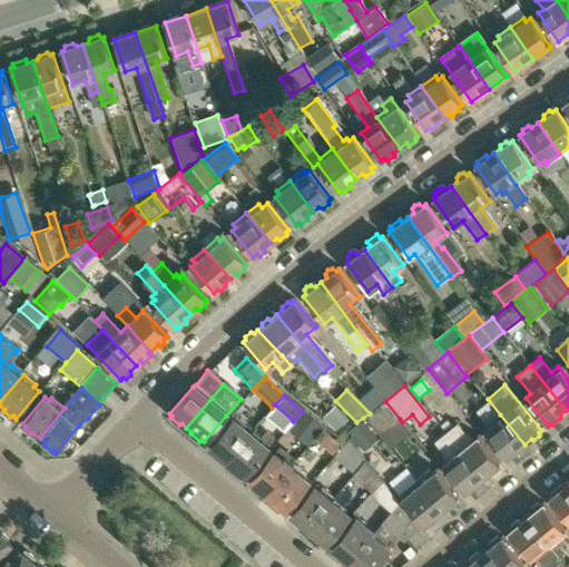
[(519,449),(525,445),(500,414),(488,399),(474,410),(489,428),(484,431),(507,458),(509,457),(511,459),(521,450),(519,449)]
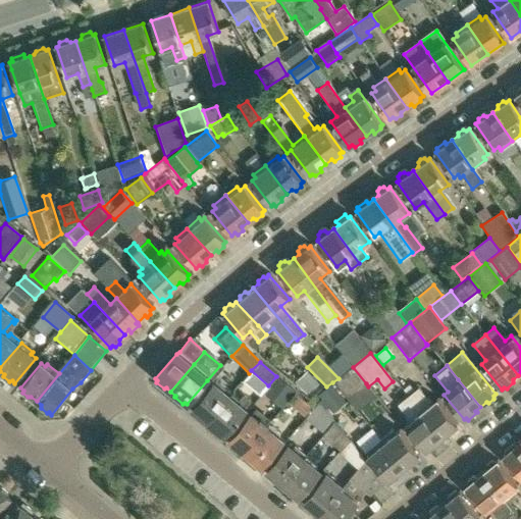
[(346,400),(366,383),(353,367),(339,378),(332,382),(346,400)]
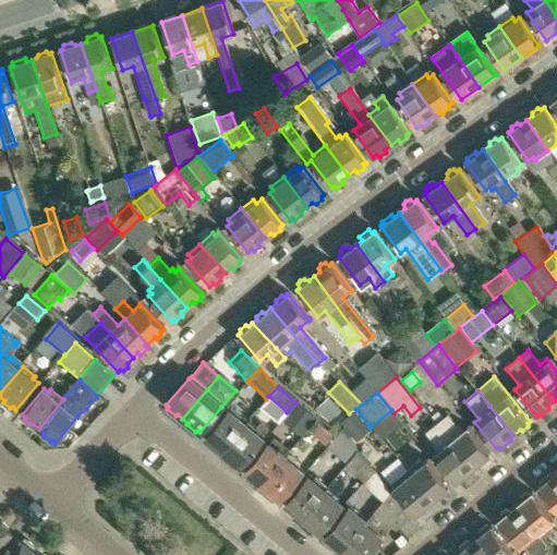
[(328,398),(315,410),(327,423),(340,411),(328,398)]
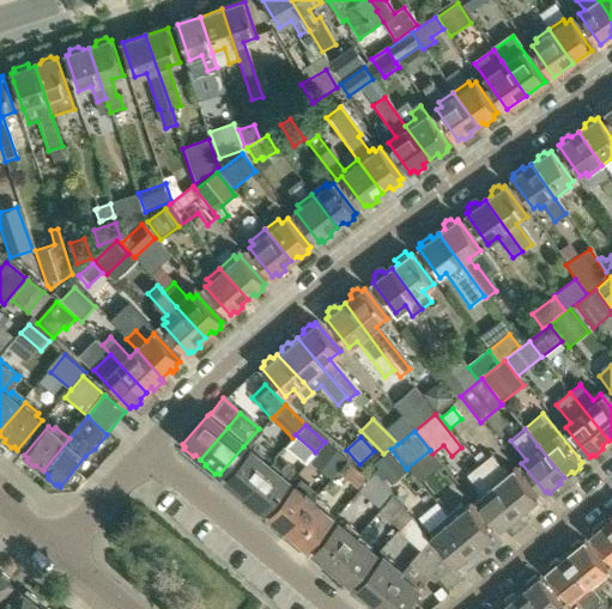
[(240,491),(246,495),(272,464),(260,454),(256,457),(252,452),(228,481),(230,482),(230,487),(235,491),(240,491)]
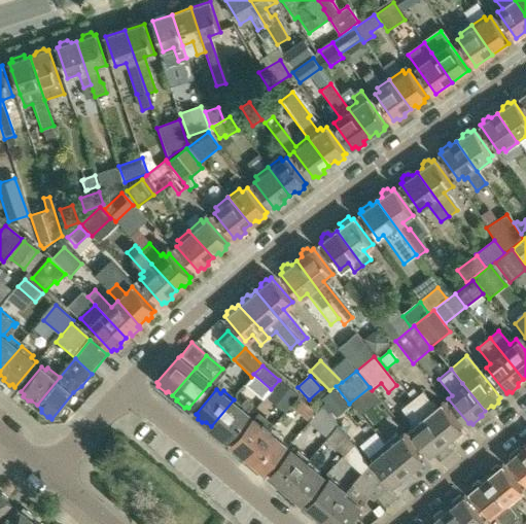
[(332,389),(320,400),(336,419),(349,408),(332,389)]
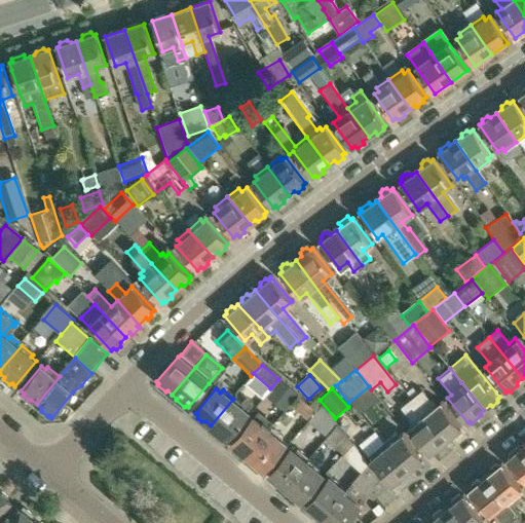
[(422,391),(412,400),(446,441),(451,437),(453,439),(460,433),(458,431),(462,427),(442,403),(435,409),(429,403),(430,402),(422,391)]
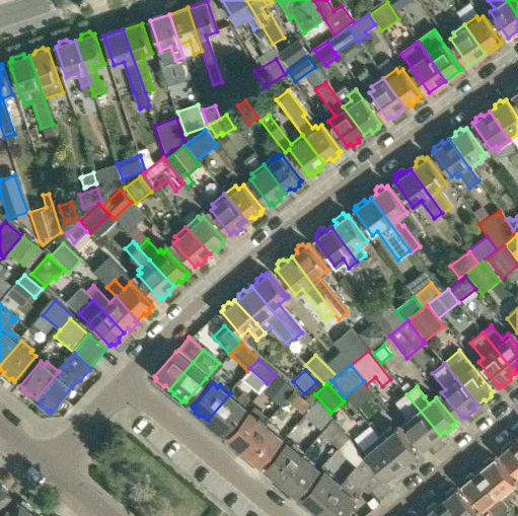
[(293,391),(286,400),(301,415),(308,406),(293,391)]
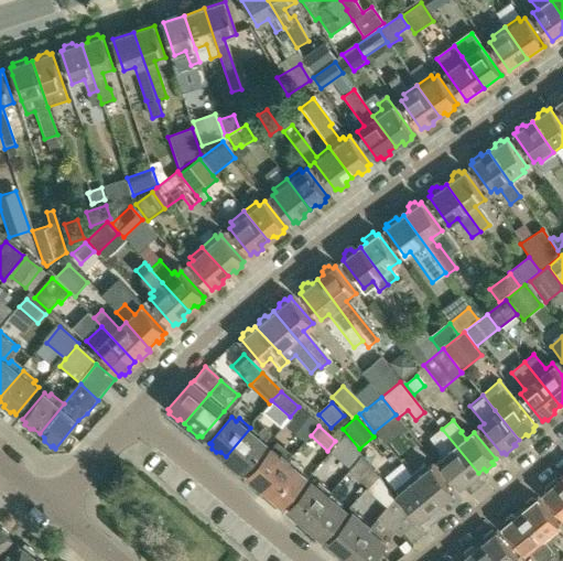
[(250,428),(226,456),(233,462),(230,464),(238,471),(240,468),(244,471),(273,435),(264,429),(259,434),(250,428)]
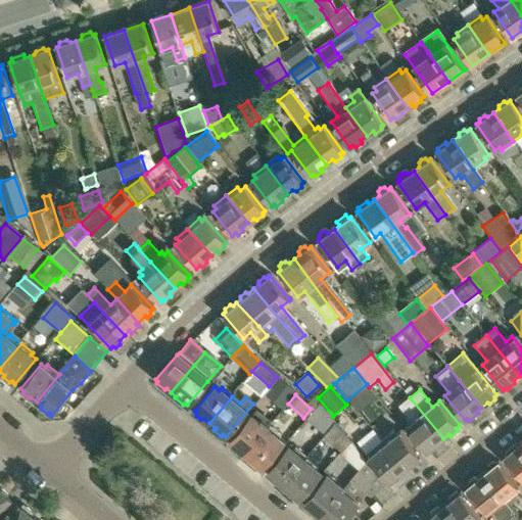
[(438,442),(443,438),(410,397),(399,406),(408,416),(410,415),(414,421),(407,426),(427,452),(430,450),(431,452),(439,444),(438,442)]
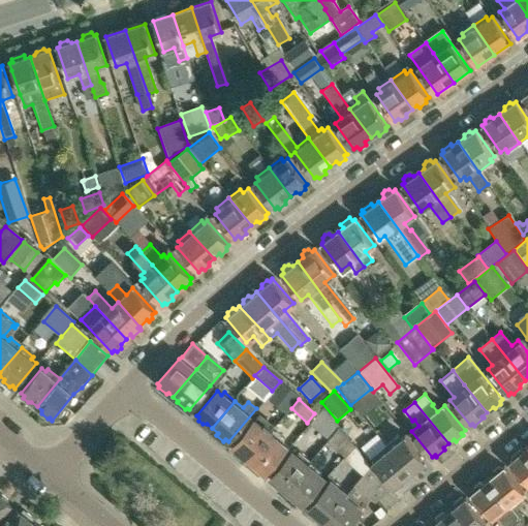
[(322,408),(309,425),(328,440),(338,428),(322,408)]
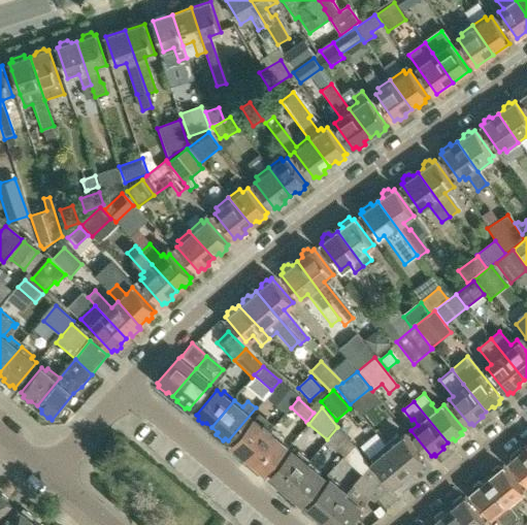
[(249,459),(272,431),(275,427),(260,415),(234,446),(235,448),(236,451),(239,455),(243,454),(249,459)]
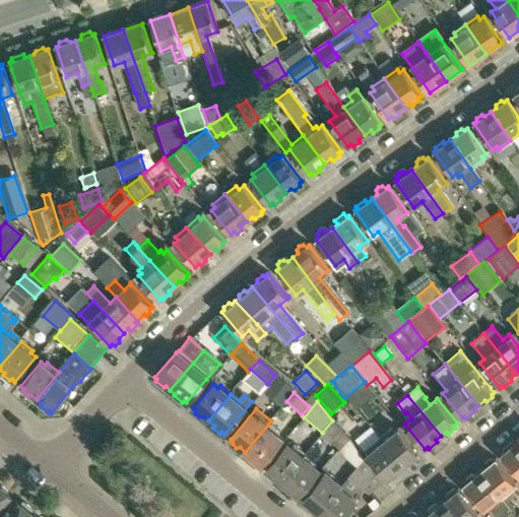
[(279,435),(268,425),(245,452),(251,456),(251,460),(255,463),(259,463),(261,464),(281,441),(277,438),(279,435)]
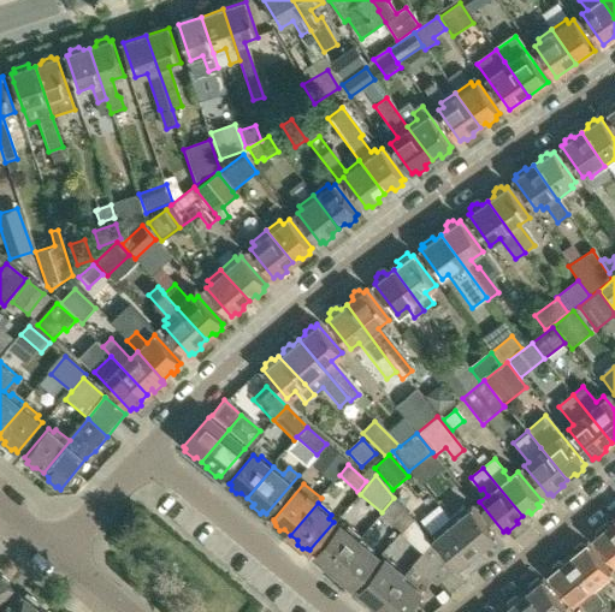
[(451,522),(477,553),(483,548),(486,550),(492,544),(494,540),(497,538),(473,507),(467,512),(465,509),(450,521),(451,522)]
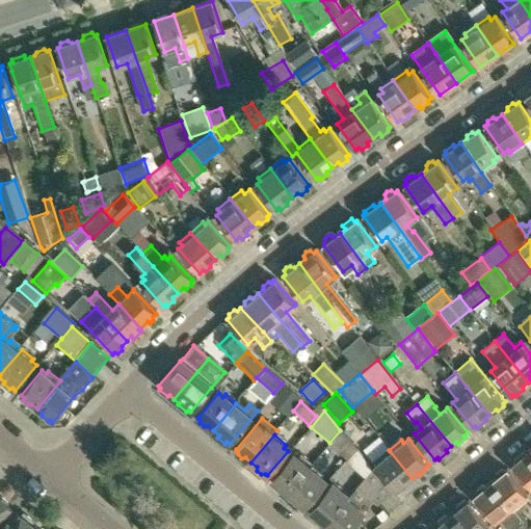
[(351,444),(341,456),(346,460),(355,451),(356,450),(351,444)]
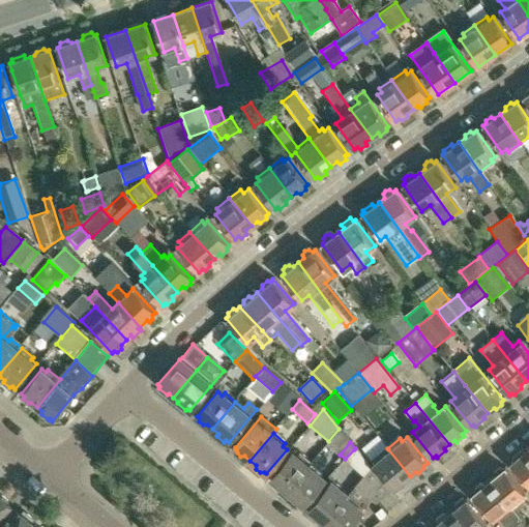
[(406,480),(410,476),(388,449),(387,448),(376,458),(378,460),(374,464),(394,489),(398,486),(401,487),(405,484),(406,480)]
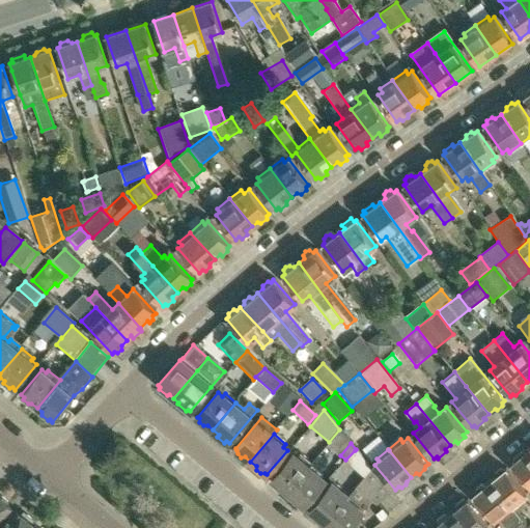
[(512,465),(529,485),(529,452),(528,451),(524,455),(520,454),(514,459),(514,463),(512,465)]
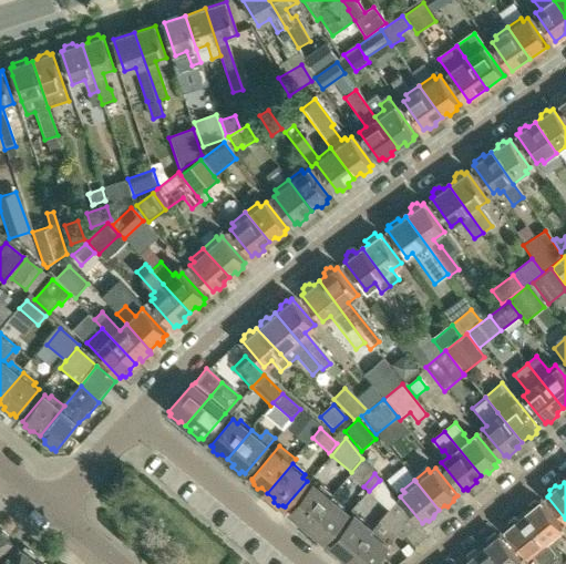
[(302,523),(308,527),(333,498),(320,488),(318,490),(314,486),(290,513),(294,515),(294,519),(298,523),(302,523)]
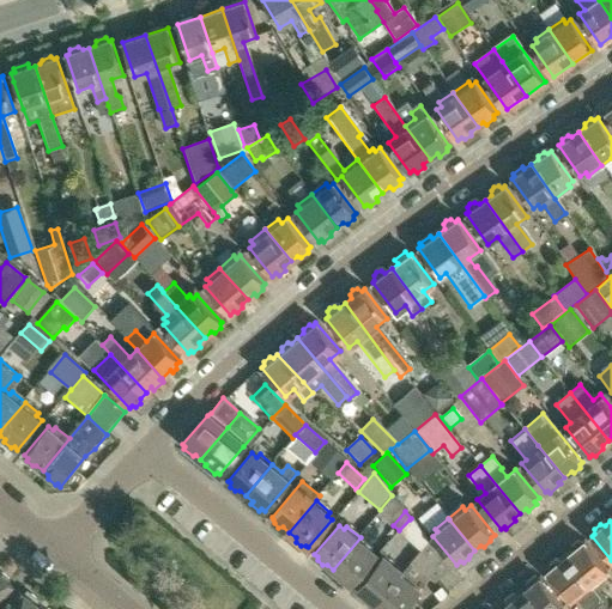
[(419,529),(408,542),(419,552),(429,541),(419,529)]
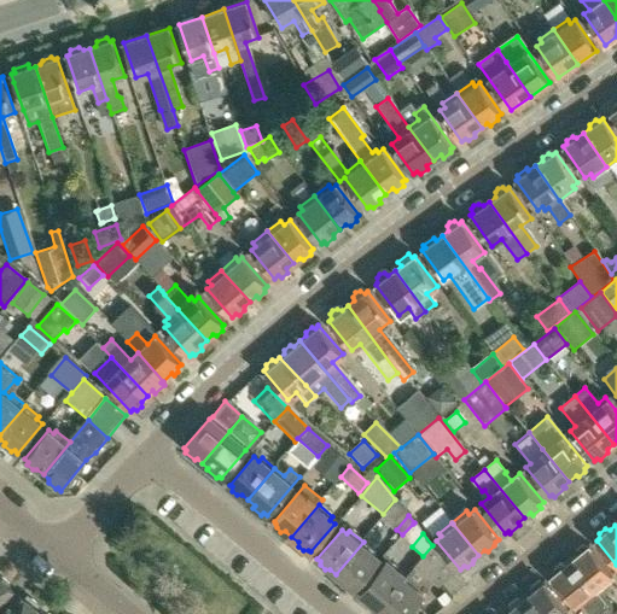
[(377,554),(364,542),(336,574),(342,579),(342,583),(347,586),(351,586),(354,589),(378,560),(374,556),(377,554)]
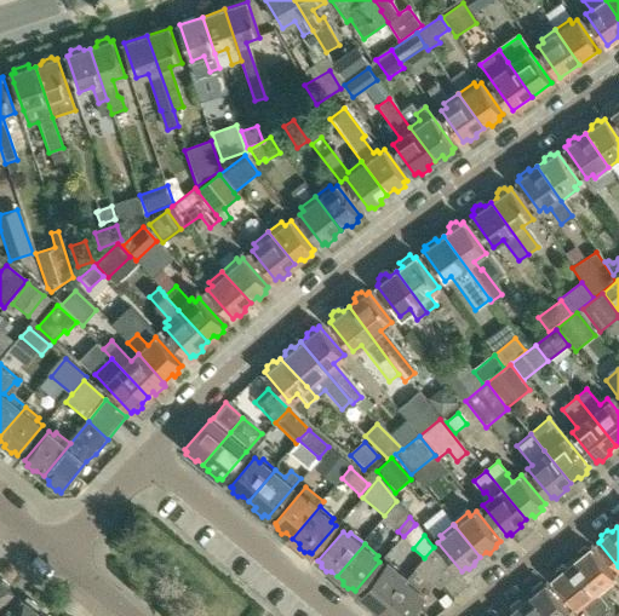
[(439,589),(456,575),(434,547),(424,558),(414,569),(439,589)]
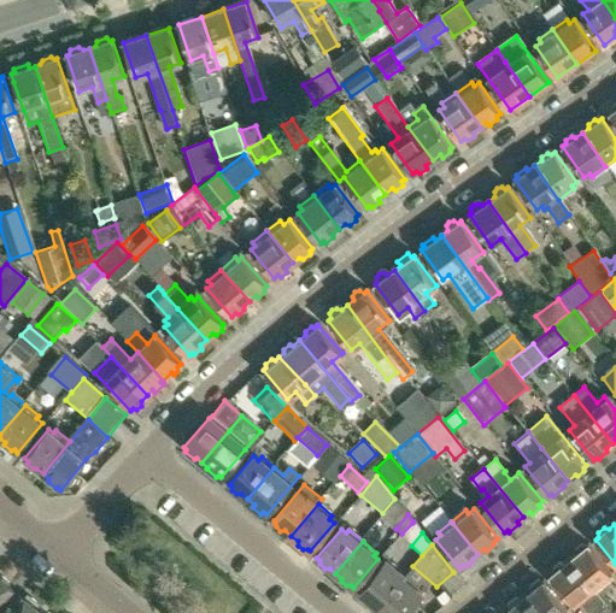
[(581,547),(575,552),(575,556),(569,561),(596,593),(610,582),(608,578),(612,575),(588,546),(586,548),(581,547)]
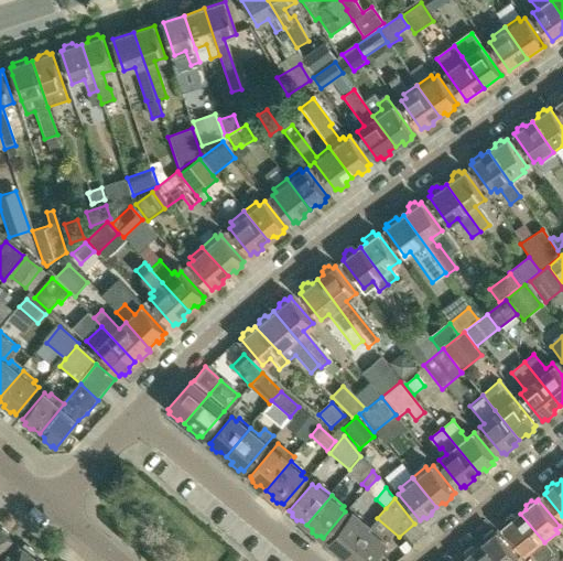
[(529,550),(532,553),(538,560),(547,560),(554,554),(544,542),(520,514),(515,517),(511,517),(506,521),(505,526),(504,527),(526,553),(529,550)]
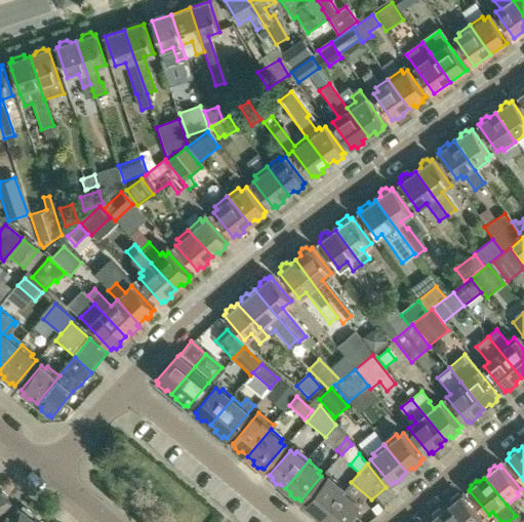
[(329,479),(327,481),(307,506),(309,510),(309,511),(314,515),(317,514),(321,518),(345,490),(329,479)]
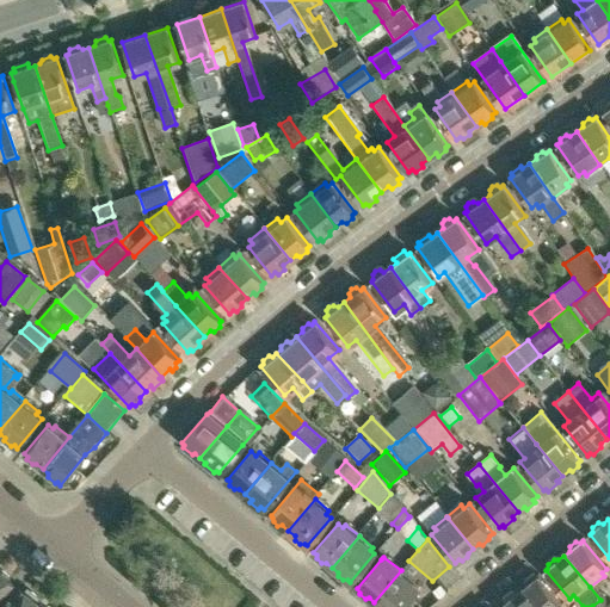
[(416,582),(401,570),(374,602),(379,606),(411,606),(412,605),(408,601),(417,589),(413,586),(416,582)]
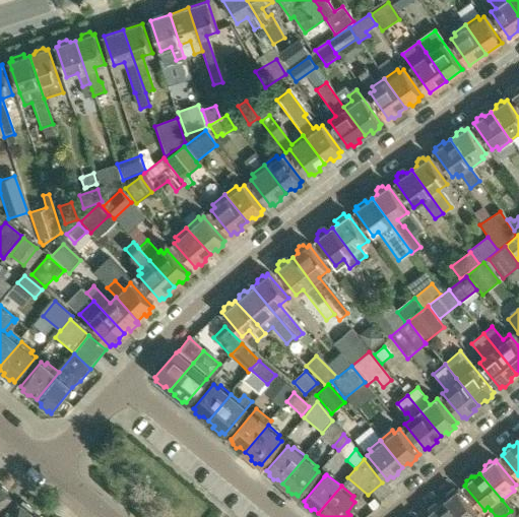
[(0,509),(10,497),(0,489),(0,509)]
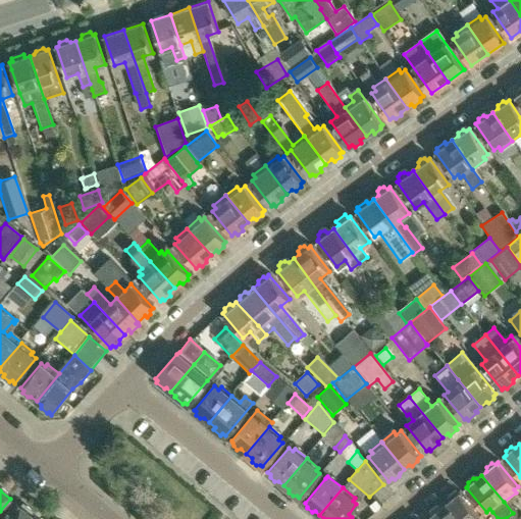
[(450,501),(443,507),(452,518),(478,518),(480,517),(460,492),(458,495),(456,492),(448,499),(450,501)]
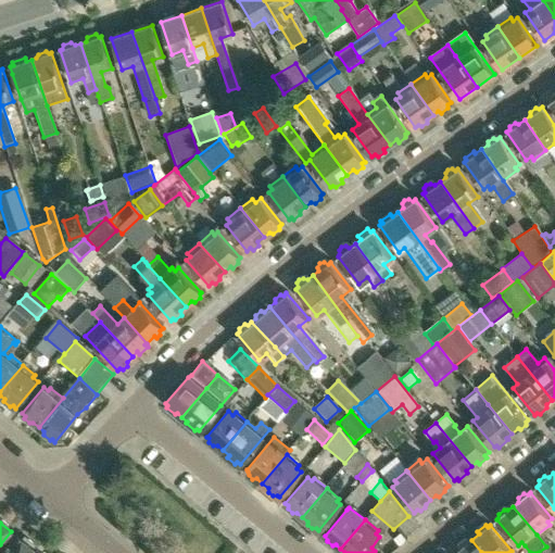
[(36,552),(33,549),(35,547),(25,539),(23,541),(20,539),(11,550),(9,548),(4,552),(36,552)]
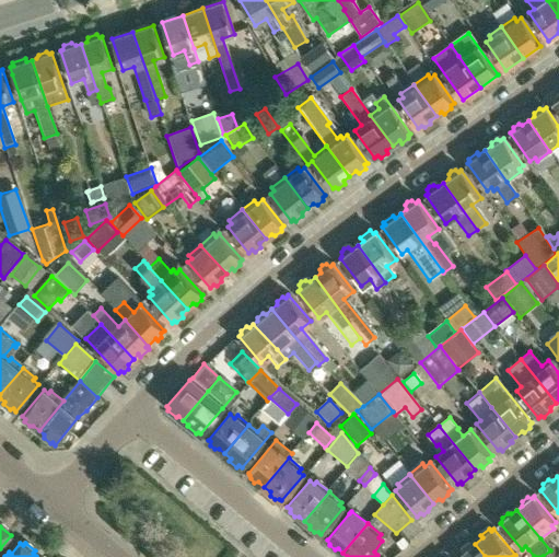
[(468,544),(461,552),(463,554),(459,556),(485,556),(475,544),(470,547),(468,544)]
